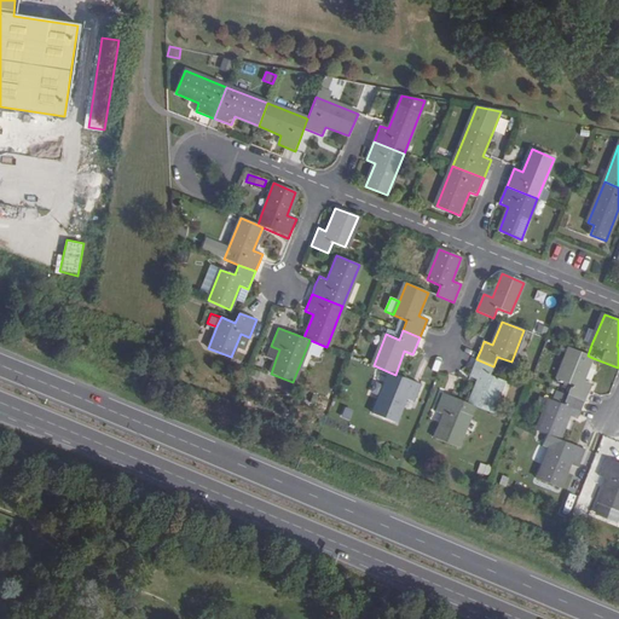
[(582,353),(588,356),(591,345),(585,342),(582,353)]
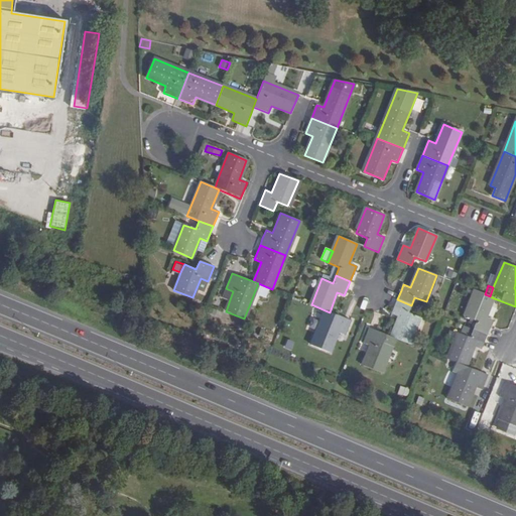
[(225,297),(230,299),(233,291),(228,289),(225,297)]
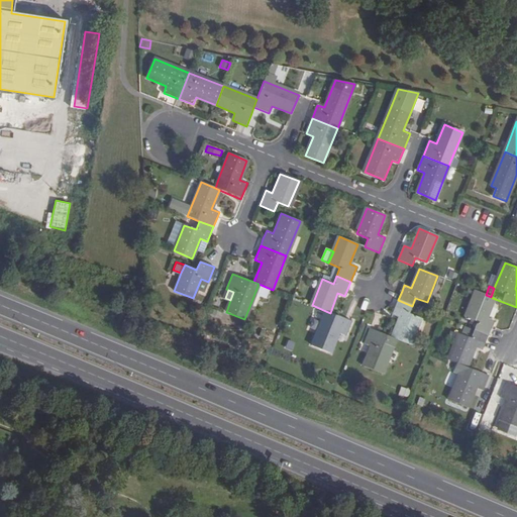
[(474,330),(488,336),(492,326),(494,321),(487,318),(495,299),(491,297),(486,295),(477,292),(466,317),(477,322),(474,330)]
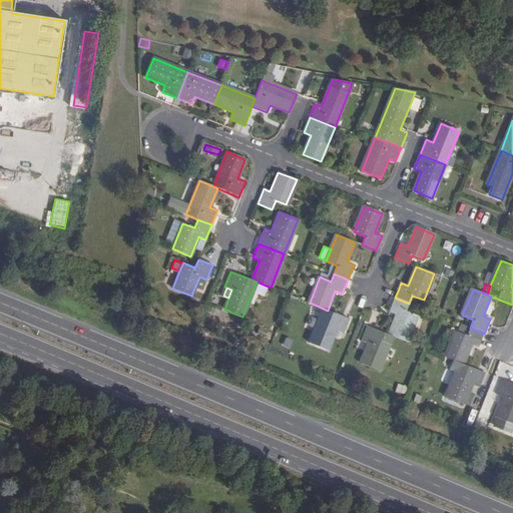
[(394,336),(407,342),(418,316),(406,312),(409,304),(395,298),(389,313),(397,315),(389,334),(394,336)]
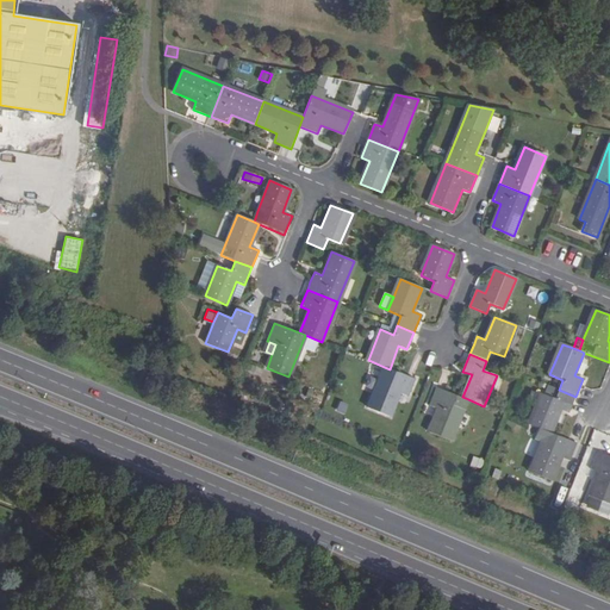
[(415,379),(414,378),(398,372),(393,381),(381,378),(369,408),(391,417),(400,393),(409,397),(415,379)]
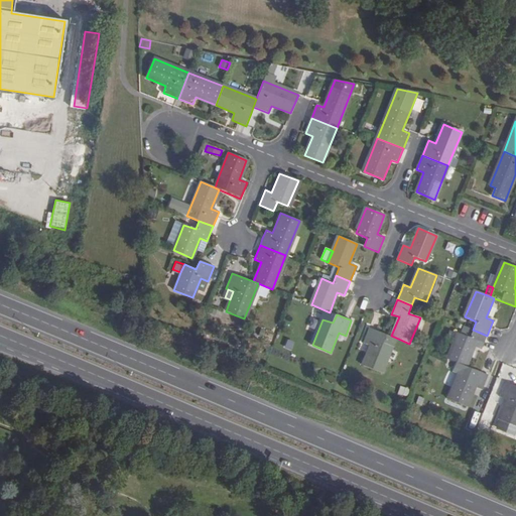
[(391,336),(384,333),(383,334),(370,329),(363,343),(366,344),(363,351),(368,353),(363,366),(381,374),(396,338),(391,336)]
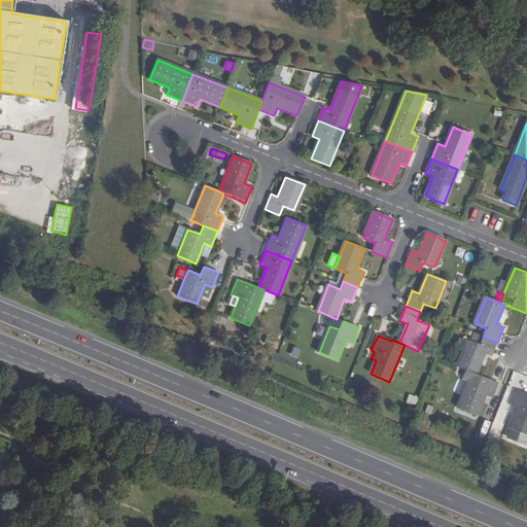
[(485,354),(491,357),(497,343),(483,337),(479,345),(468,340),(458,367),(477,375),(485,354)]
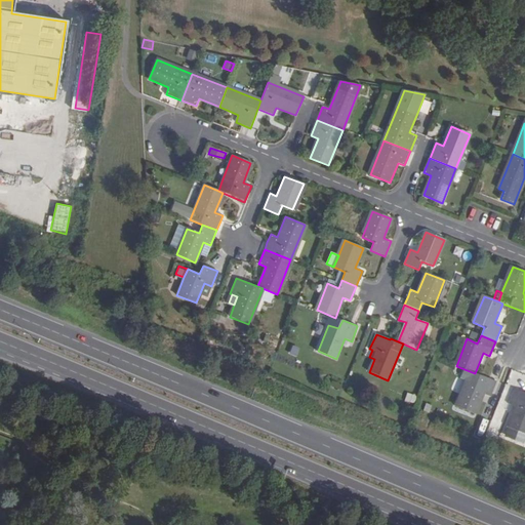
[(496,381),(495,381),(481,375),(478,385),(468,380),(456,406),(476,414),(484,394),(491,397),(496,381)]
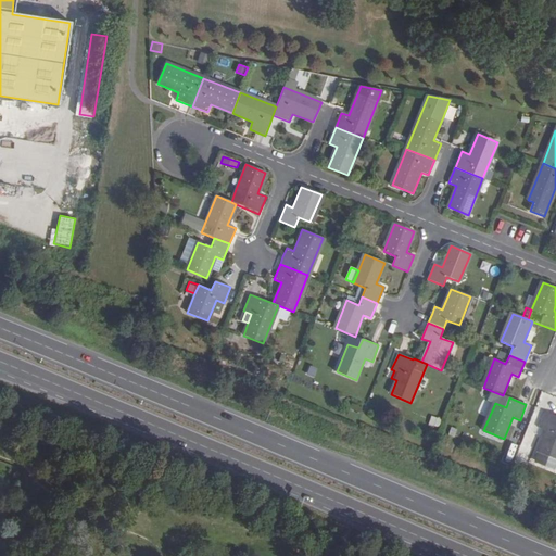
[(555,416),(546,413),(545,412),(539,428),(546,431),(538,452),(555,459),(555,416)]
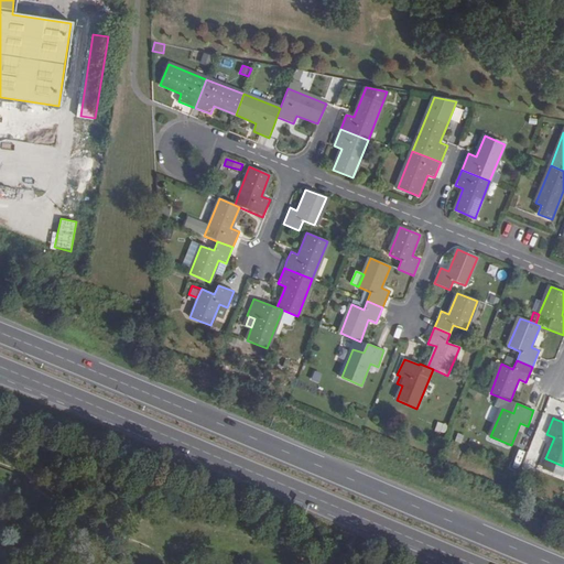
[(437,422),(435,430),(446,433),(448,425),(437,422)]
